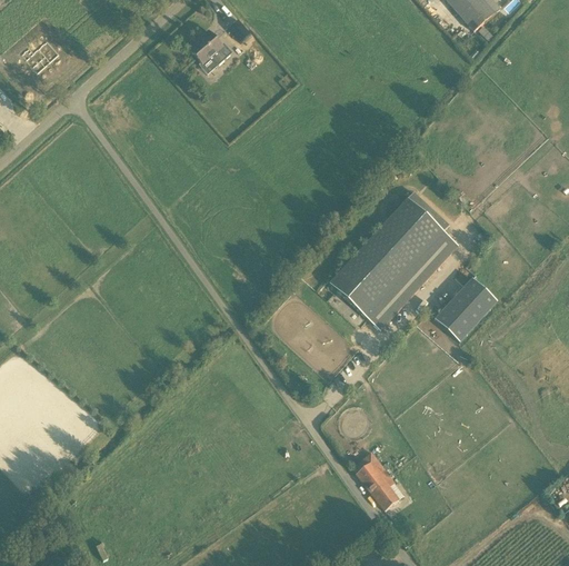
[(447,0),(473,31),(500,9),(492,0),(447,0)]
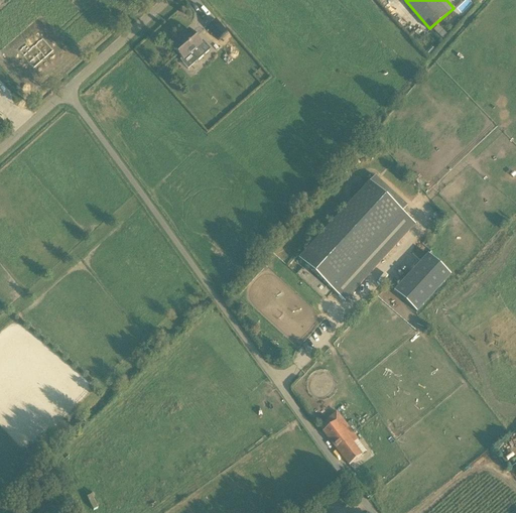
[(216,16),(207,24),(218,38),(227,30),(216,16)]
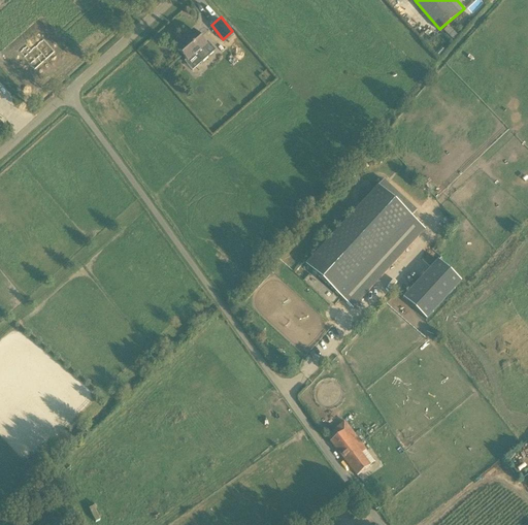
[(175,45),(187,59),(206,42),(193,28),(186,34),(188,35),(175,45)]
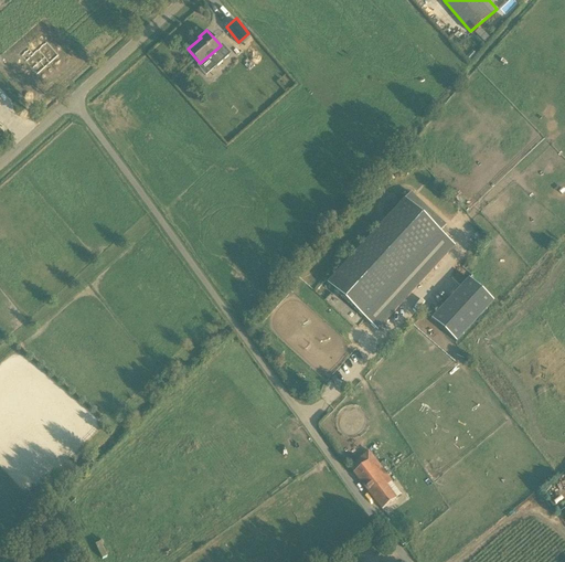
[(492,39),(488,34),(482,40),(487,43),(492,39)]
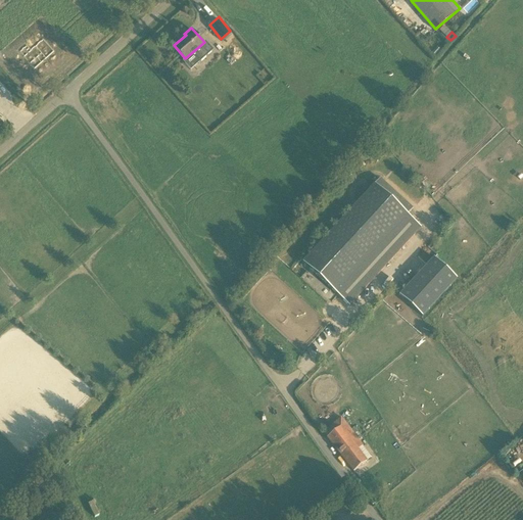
[(24,54),(34,66),(54,49),(43,37),(31,48),(27,43),(19,49),(24,54)]
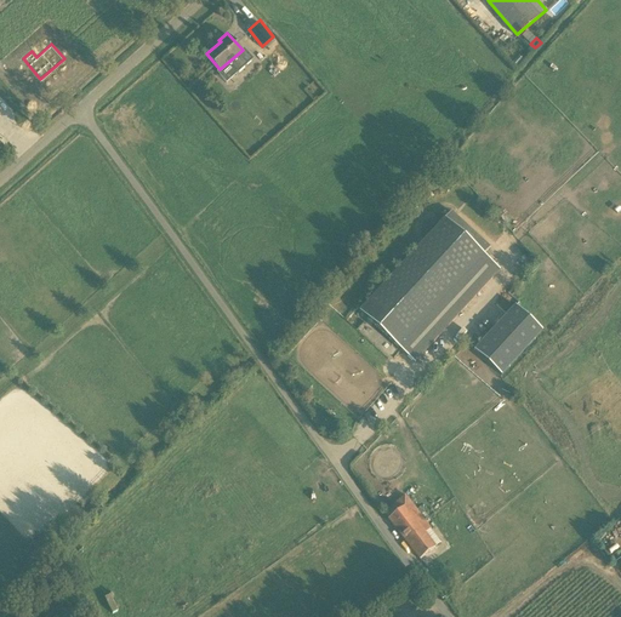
[(451,210),(370,298),(369,300),(369,298),(359,308),(415,360),(500,267),(484,252),(490,245),(451,210)]
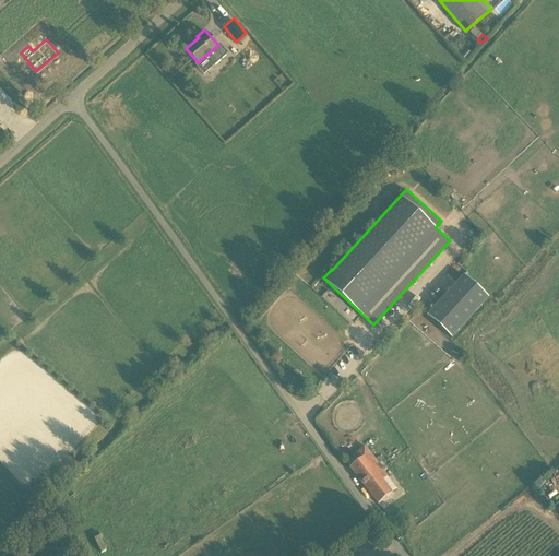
[(449,336),(486,296),(460,273),(424,314),(449,336)]
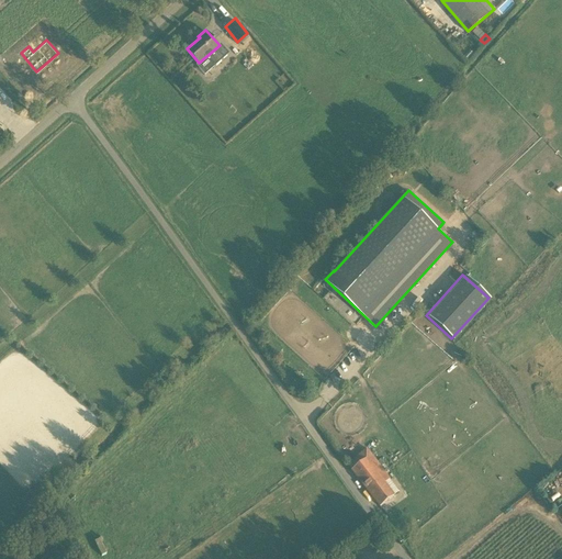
[(366,445),(347,459),(351,466),(350,466),(380,504),(394,494),(384,481),(390,477),(366,445)]
